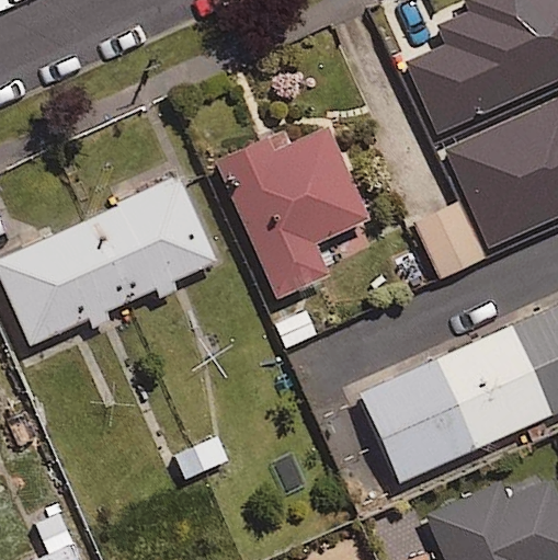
[(557,2),(442,54),(509,204),(557,182),(557,2)]
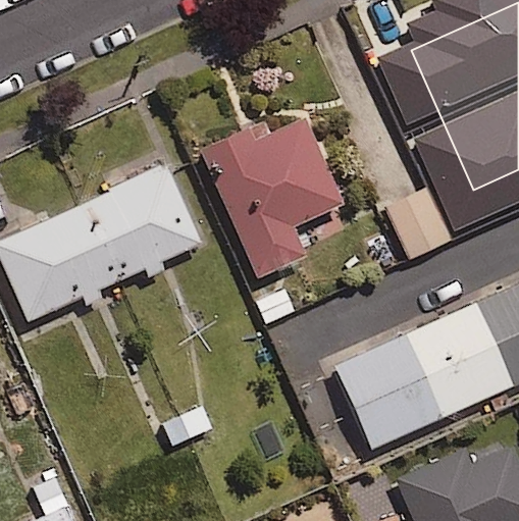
[(248,129),(201,150),(258,277),(307,256),(294,227),(345,204),(306,117),(253,141),(248,129)]
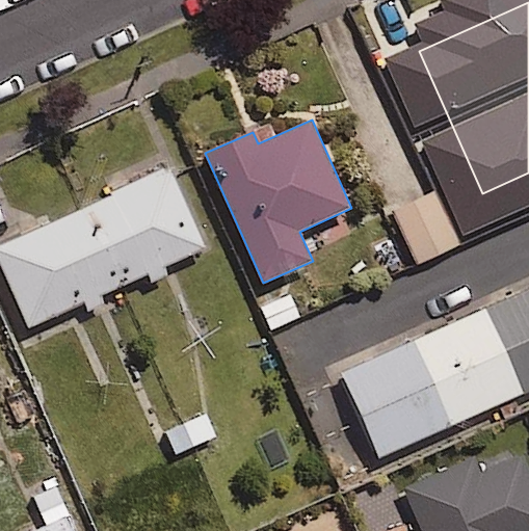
[(168,167),(0,244),(0,267),(28,328),(205,248),(168,167)]
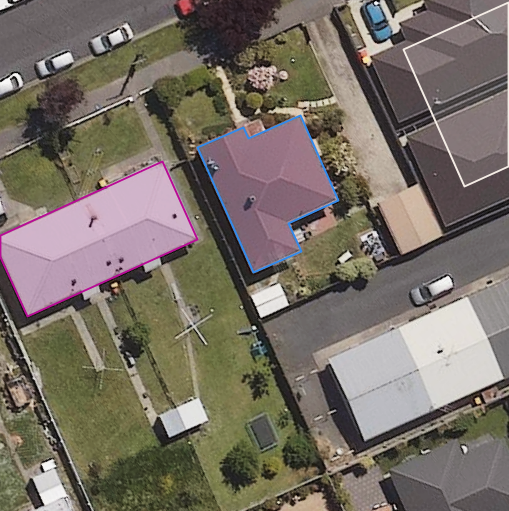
[(399,179),(364,196),(390,246),(424,229),(399,179)]
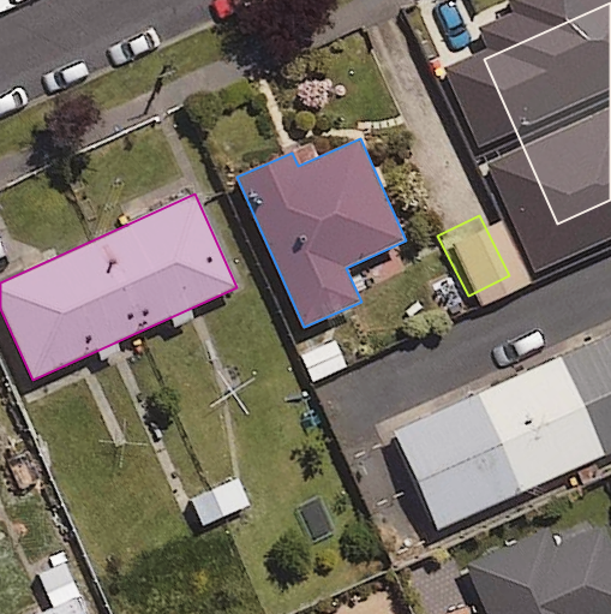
[(540,228),(503,243),(517,276),(555,262),(540,228)]
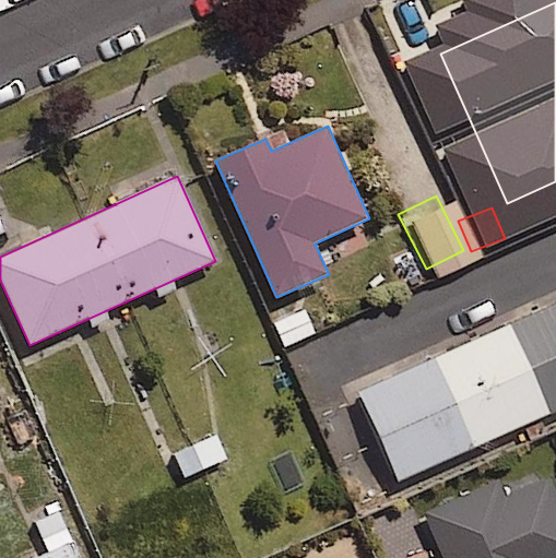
[(555,304),(357,392),(398,482),(555,411),(555,304)]
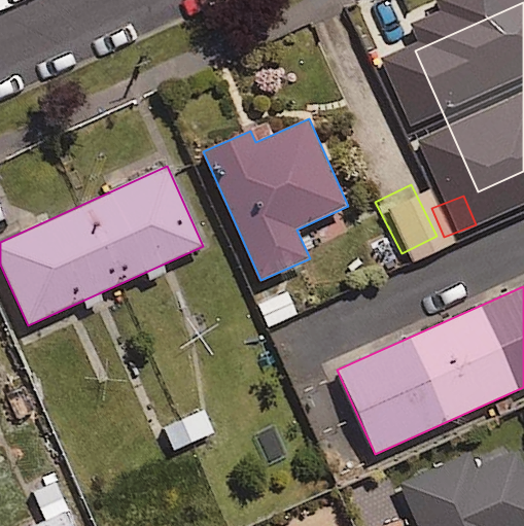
[(202,429),(193,408),(151,426),(161,448),(202,429)]
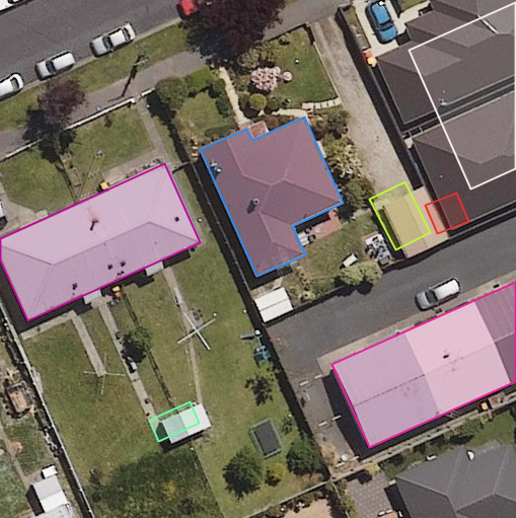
[(463,447),(393,477),(412,517),(515,517),(515,454),(511,444),(469,461),(463,447)]
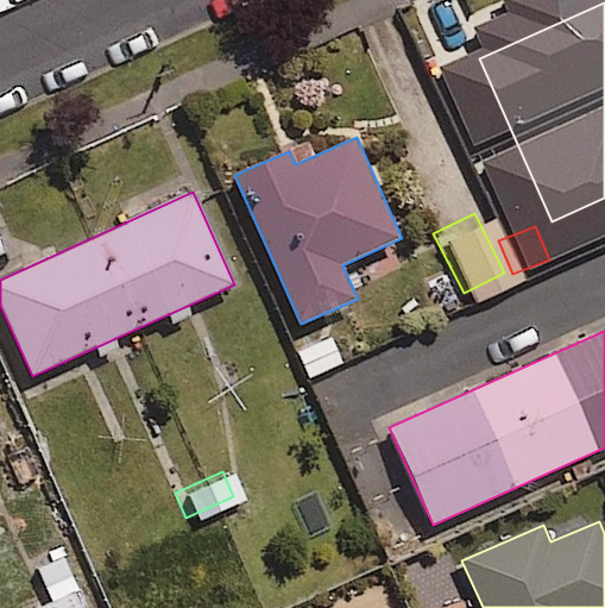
[(71,607),(50,553),(26,562),(42,601),(23,607),(71,607)]
